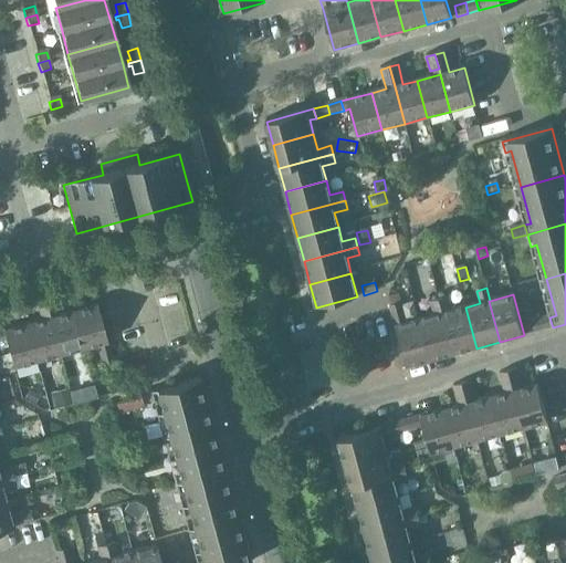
[(43,300),(48,313),(56,311),(52,298),(43,300)]
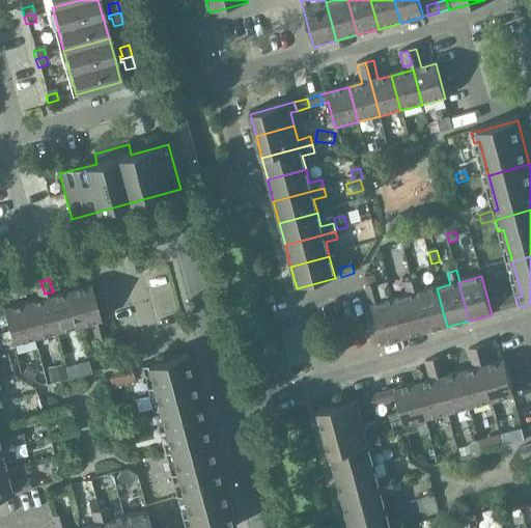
[(412,282),(425,333),(447,327),(437,288),(423,292),(420,280),(412,282)]
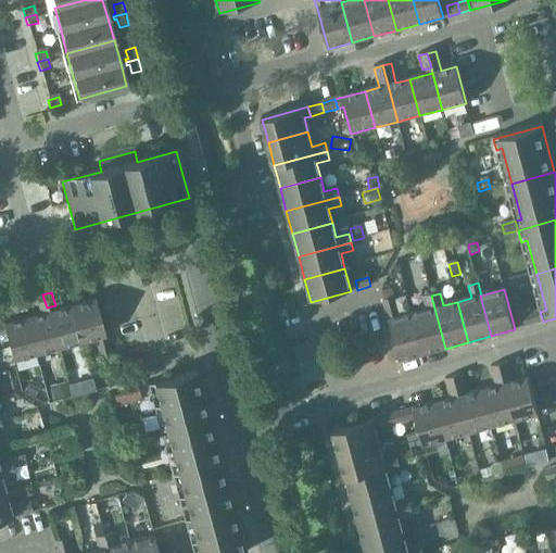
[(47,308),(42,294),(34,298),(38,310),(47,308)]
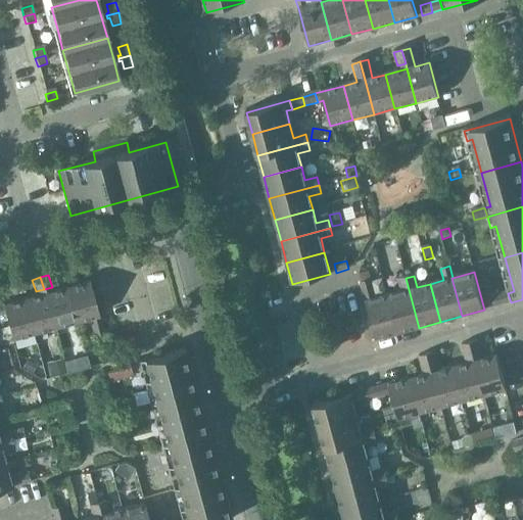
[(388,295),(398,333),(419,328),(406,278),(398,280),(401,292),(388,295)]
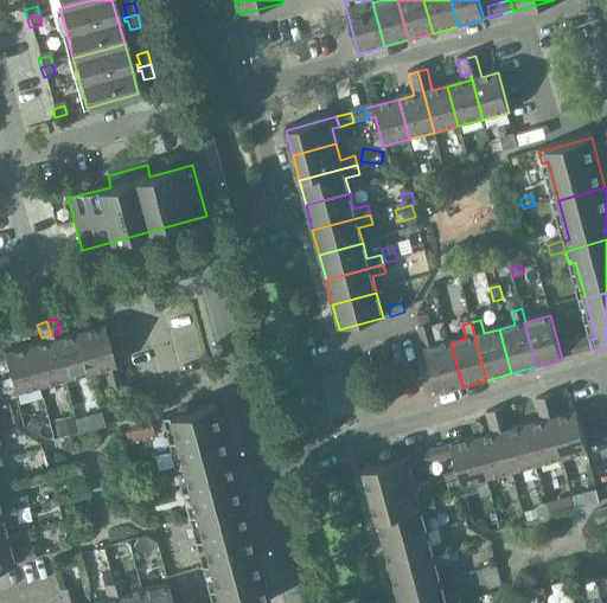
[(451,342),(434,347),(429,326),(419,328),(436,393),(462,386),(451,342)]
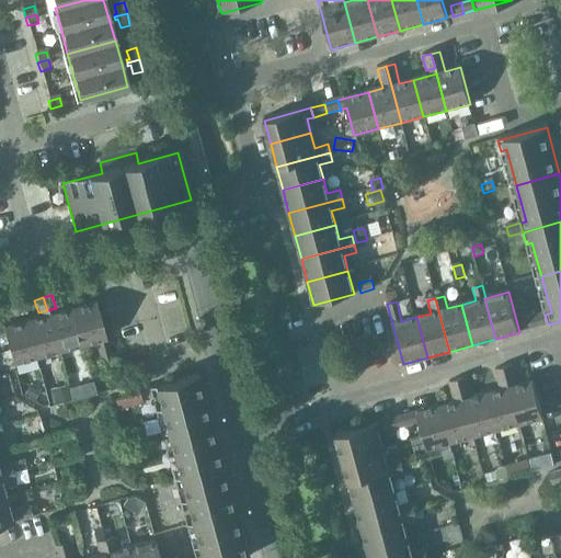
[(111,360),(106,346),(95,304),(71,310),(81,346),(95,343),(101,363),(111,360)]
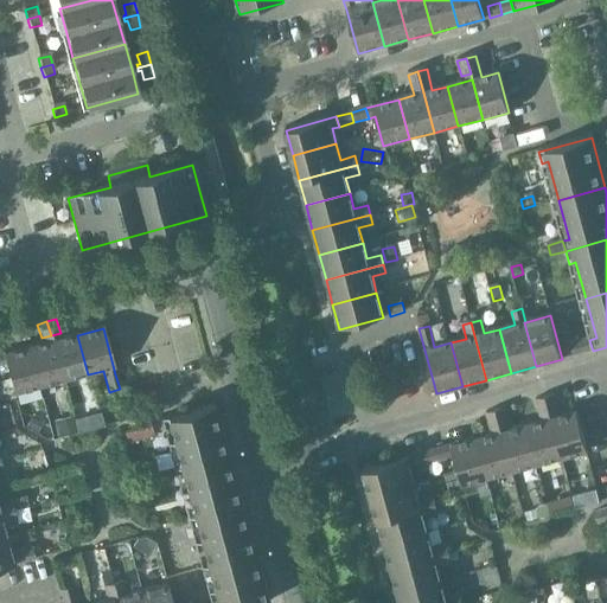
[(88,374),(77,335),(52,341),(63,382),(88,374)]
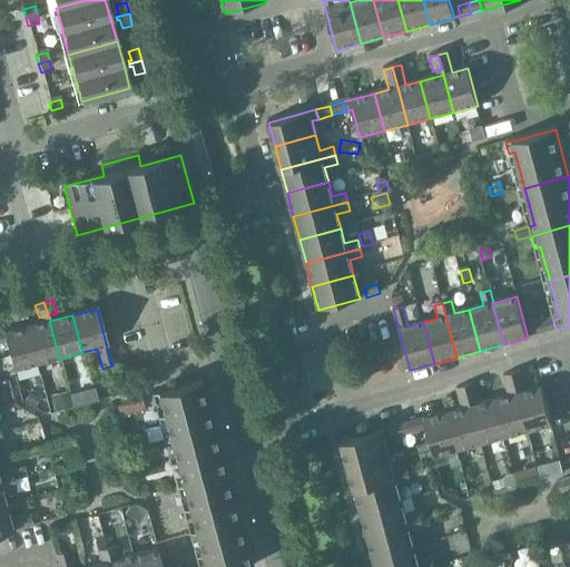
[(542,322),(546,333),(551,332),(557,330),(553,320),(542,322)]
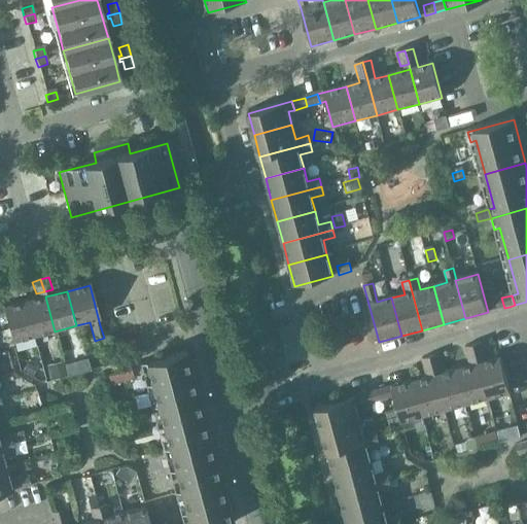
[(25,303),(34,338),(55,332),(45,297),(25,303)]
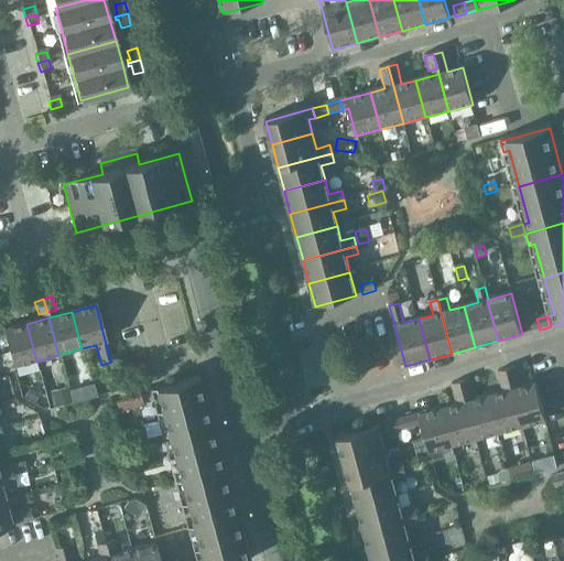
[(537,319),(525,322),(529,333),(540,330),(537,319)]
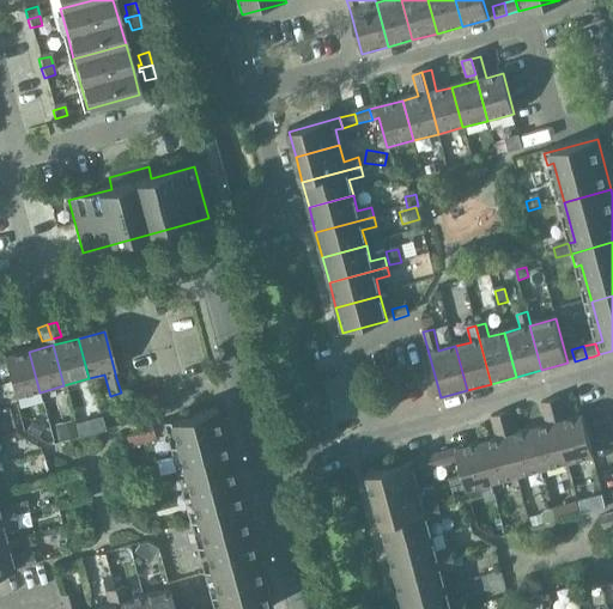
[(29,352),(0,359),(0,370),(5,369),(13,399),(40,393),(29,352)]
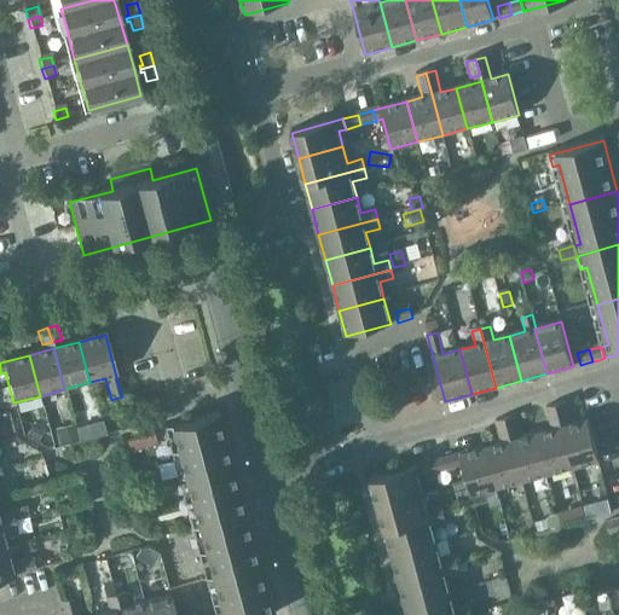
[(385,417),(400,413),(395,395),(380,400),(385,417)]
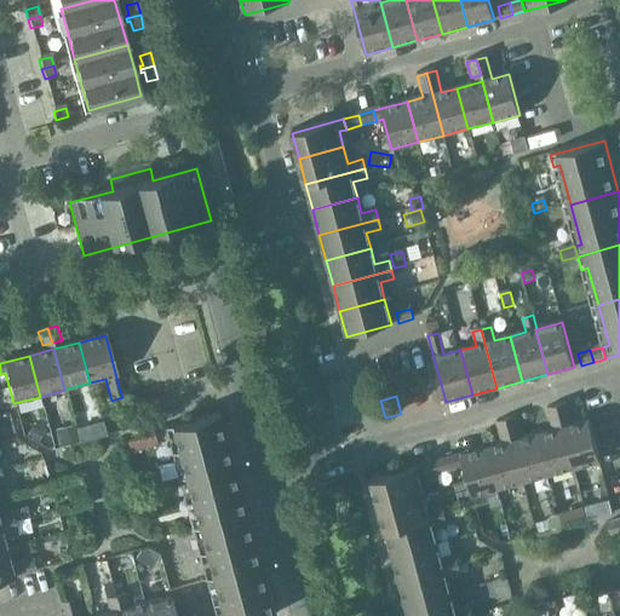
[(557,408),(561,421),(570,419),(566,404),(557,408)]
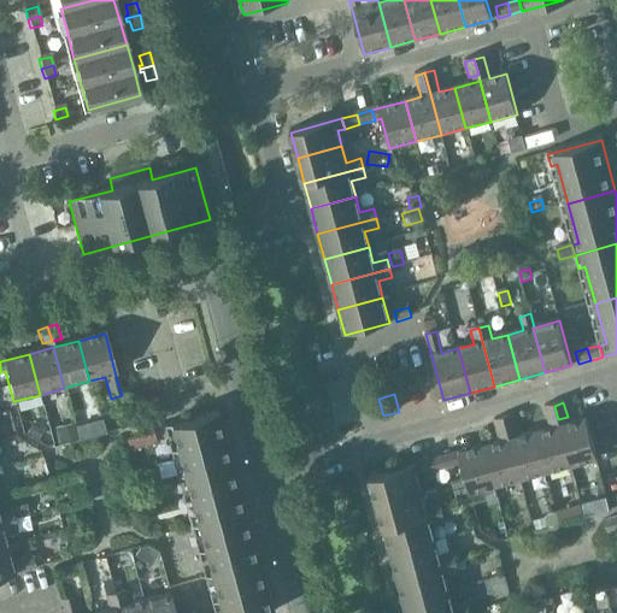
[(558,419),(554,406),(545,408),(548,423),(558,419)]
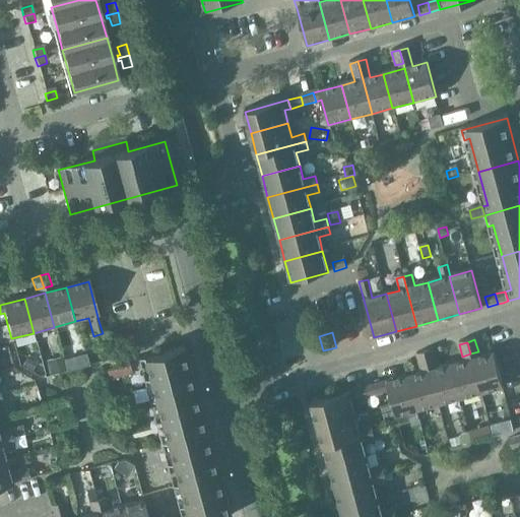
[(183,348),(143,360),(137,361),(139,371),(145,369),(154,402),(194,392),(183,348)]
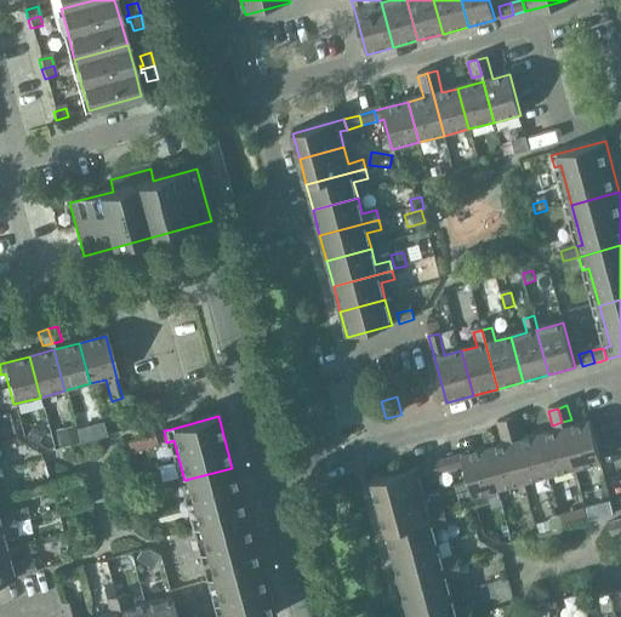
[(507,422),(511,435),(520,433),(516,420),(507,422)]
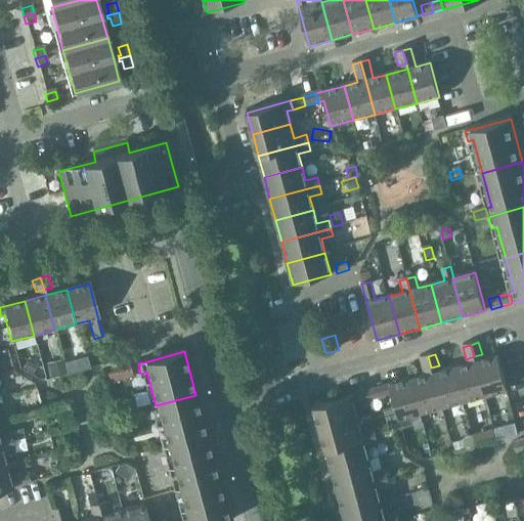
[(431,367),(428,356),(420,358),(423,371),(431,367)]
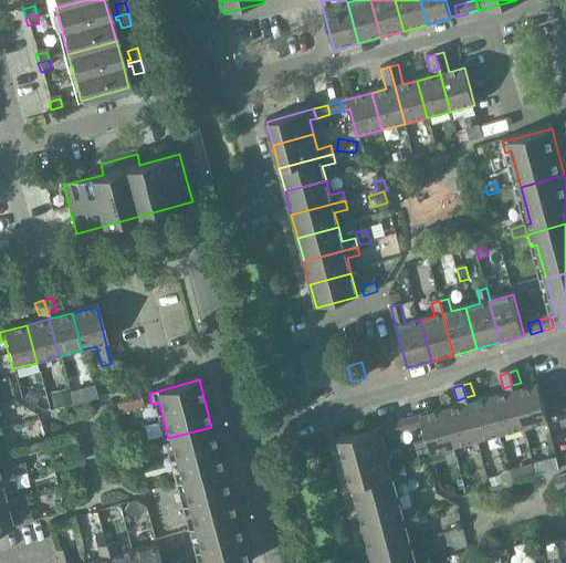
[(537,386),(513,392),(523,429),(547,423),(537,386)]
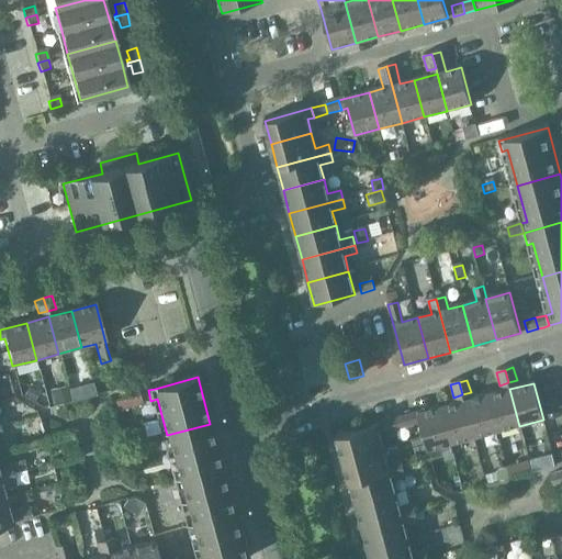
[(68,388),(51,392),(54,407),(58,406),(71,403),(68,388)]
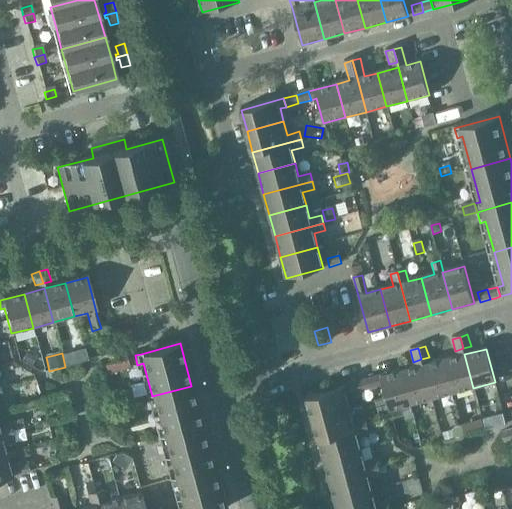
[(71,354),(64,356),(66,367),(74,365),(71,354)]
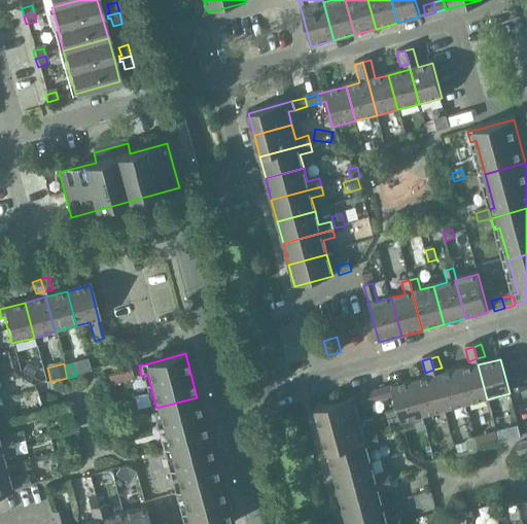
[(487,399),(478,364),(456,371),(466,405),(487,399)]
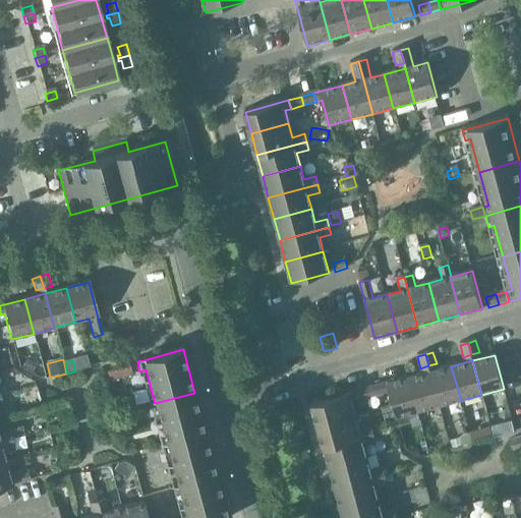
[(26,361),(22,368),(32,373),(36,366),(26,361)]
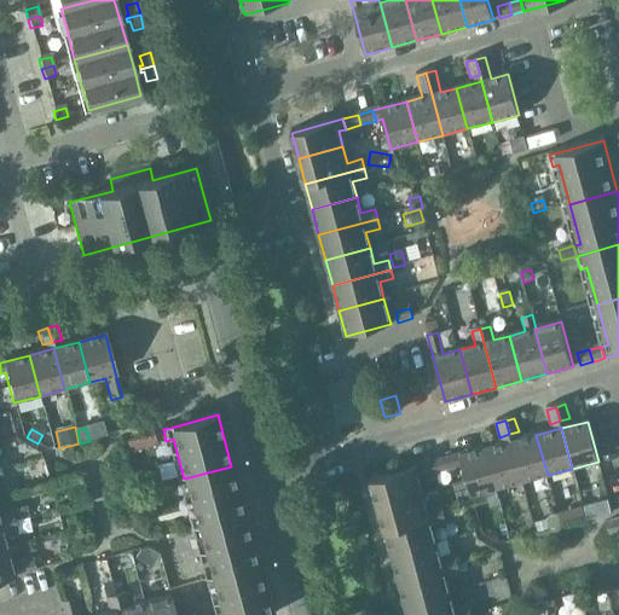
[(152,435),(126,442),(128,452),(155,445),(152,435)]
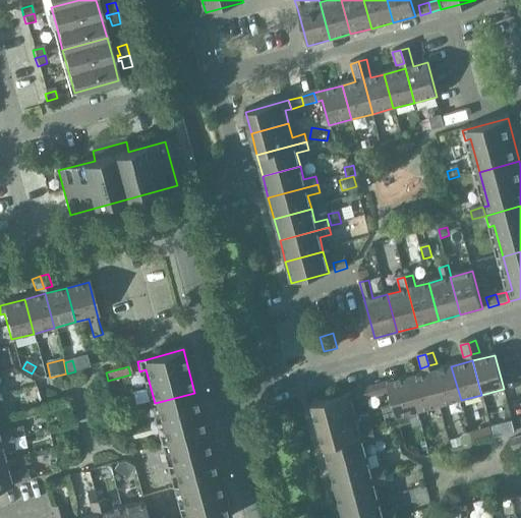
[(461,400),(451,366),(430,372),(440,406),(461,400)]
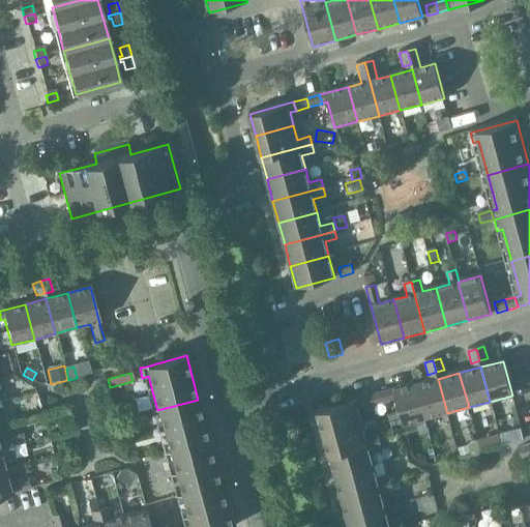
[(447,413),(438,379),(415,384),(424,419),(447,413)]
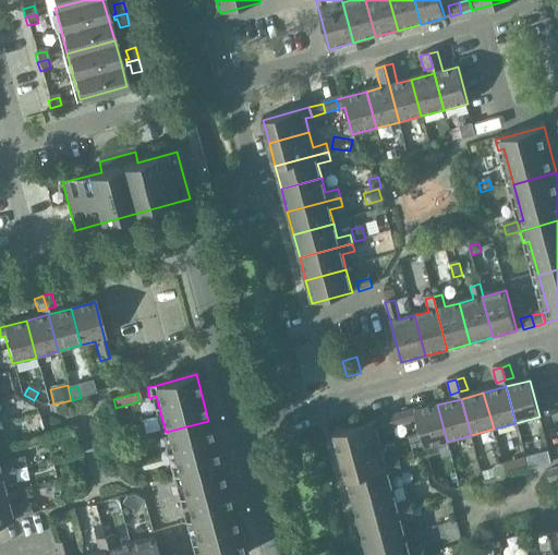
[(424,447),(424,448),(447,442),(437,405),(414,411),(416,421),(422,437),(424,447)]
